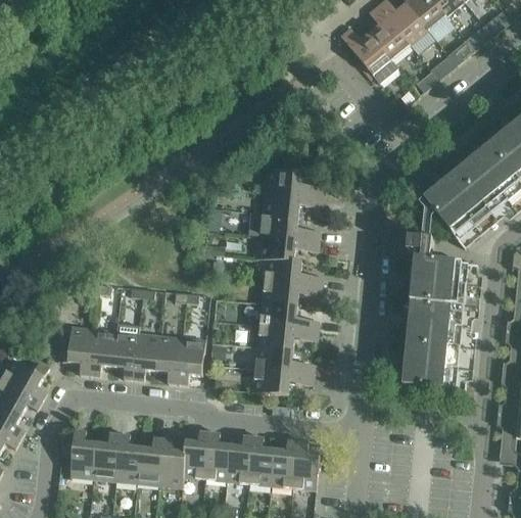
[(382,0),(376,5),(408,44),(426,30),(405,2),(395,9),(388,0),(382,0)]
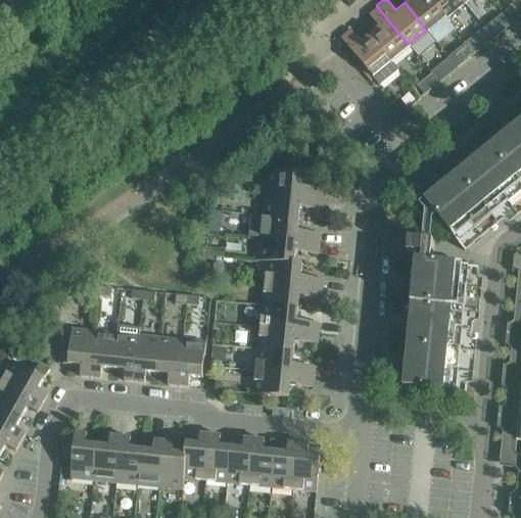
[(407,0),(405,2),(426,30),(444,14),(432,0),(407,0)]
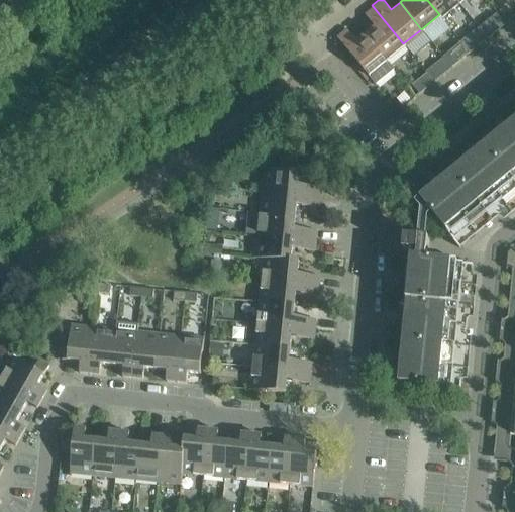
[(427,0),(439,14),(456,0),(427,0)]
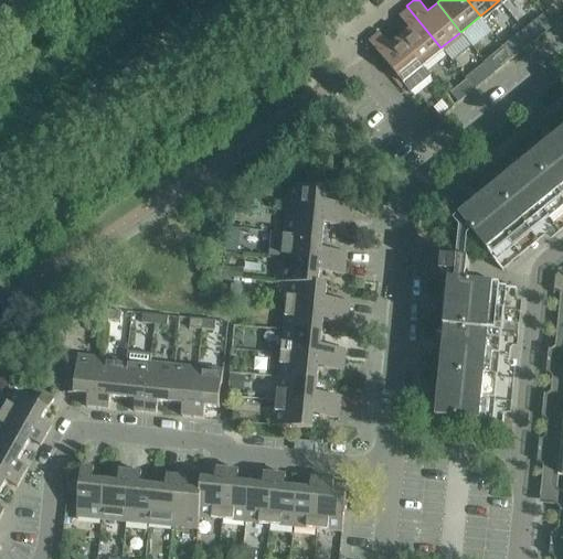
[(409,25),(397,34),(422,64),(441,47),(406,6),(397,12),(409,25)]
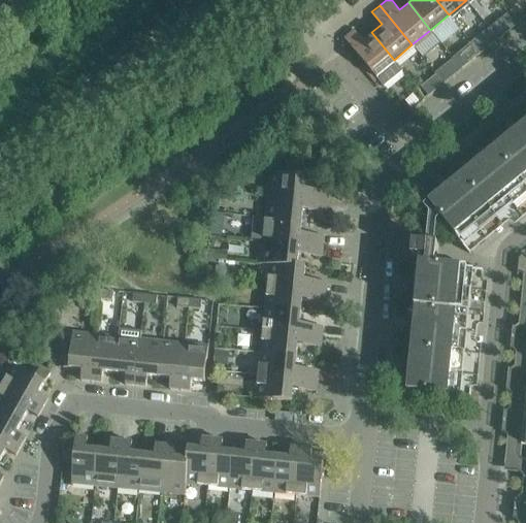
[(494,31),(497,35),(512,23),(514,21),(511,17),(504,9),(496,17),(488,24),(494,31)]
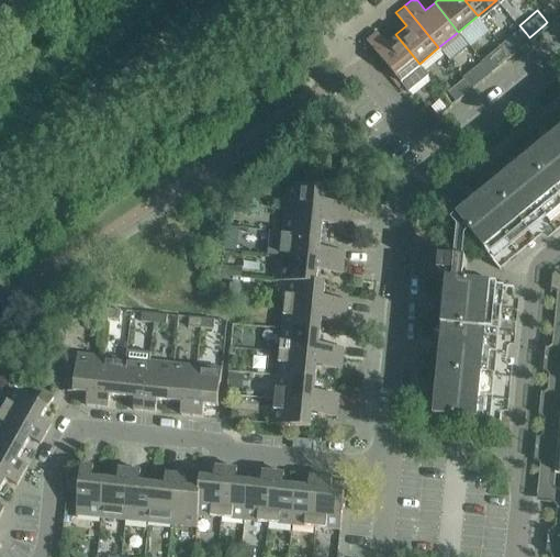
[(515,29),(500,42),(503,46),(510,54),(529,37),(526,33),(519,25),(515,29)]
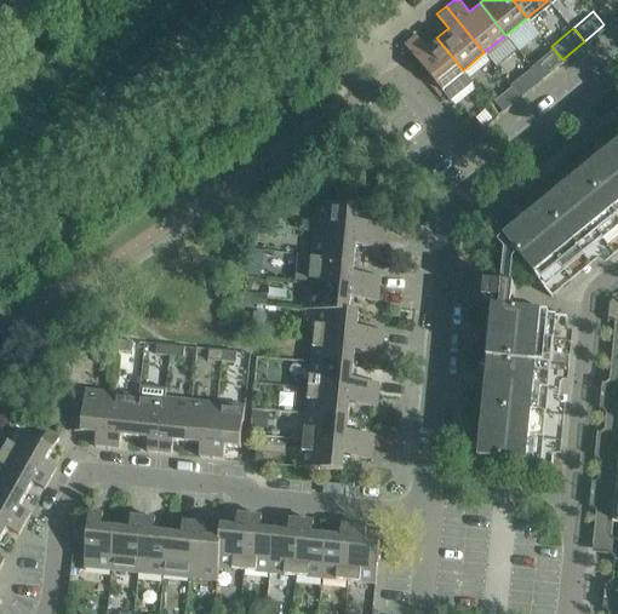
[(463,70),(436,38),(427,46),(415,32),(402,41),(441,87),(463,70)]
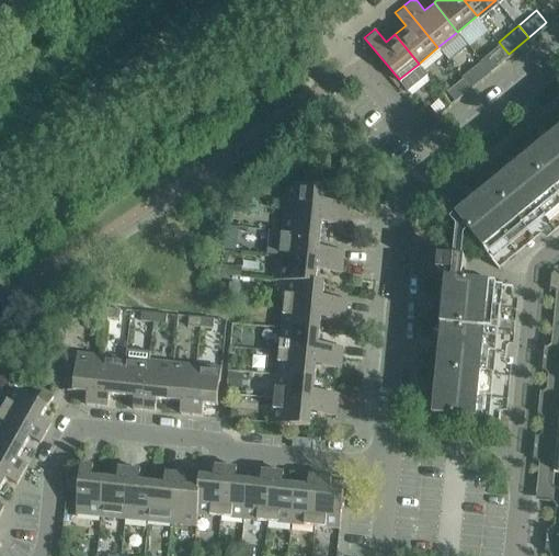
[(479,57),(489,69),(498,61),(487,48),(478,56),(479,57)]
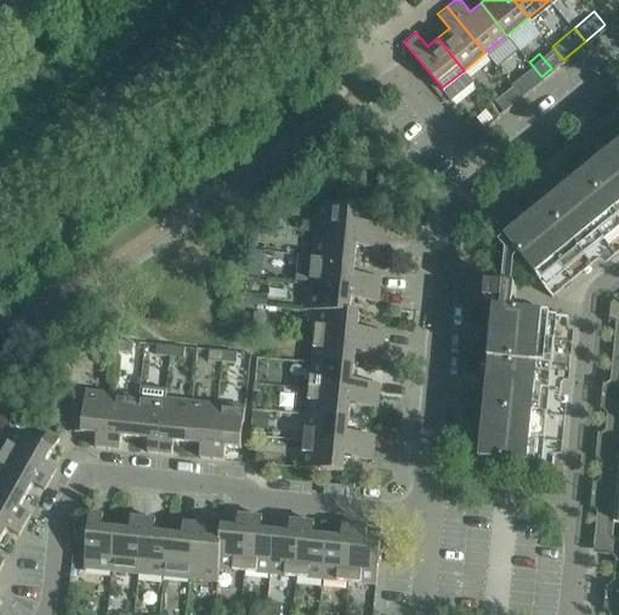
[(511,83),(520,94),(541,77),(531,63),(509,81),(511,83)]
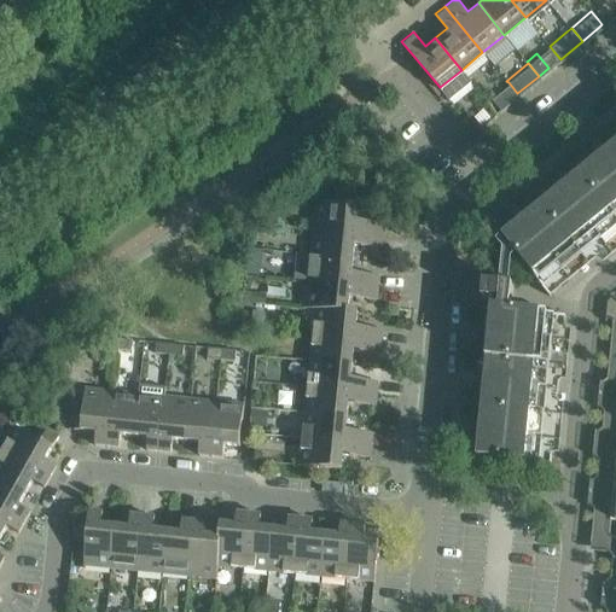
[(511,98),(517,93),(509,82),(490,97),(499,108),(511,98)]
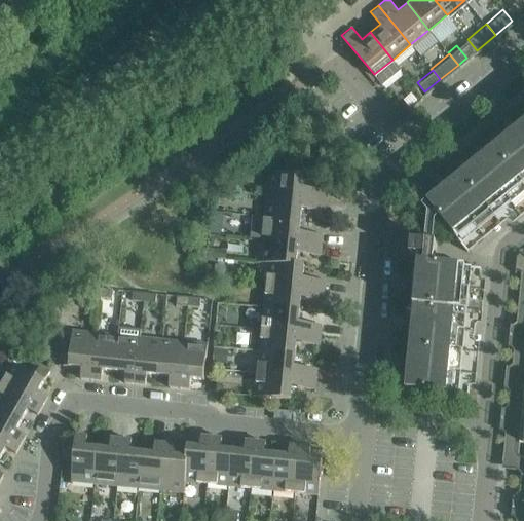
[(523,102),(521,98),(503,112),(511,120),(523,109),(523,102)]
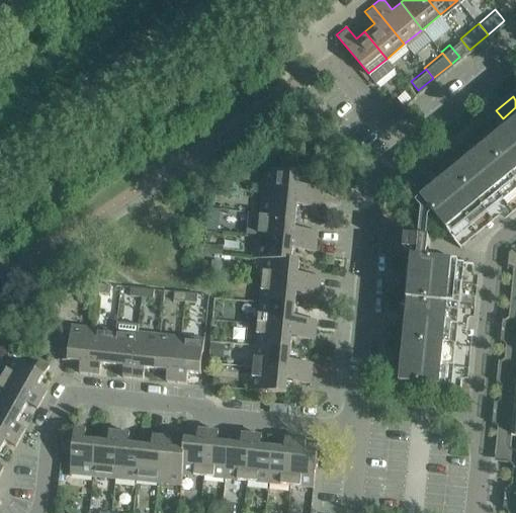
[(395,98),(389,102),(394,109),(400,105),(395,98)]
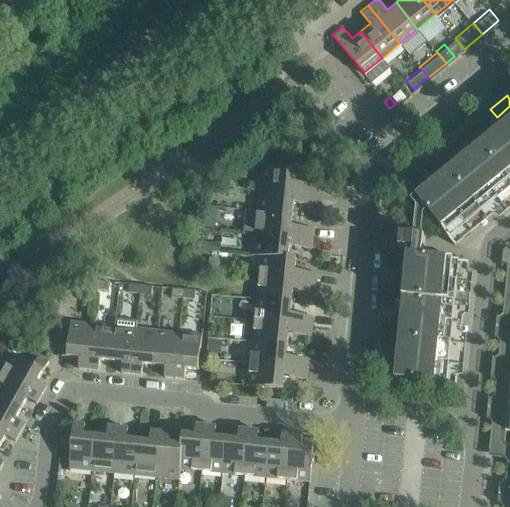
[(509,116),(415,194),(441,227),(509,170),(509,116)]
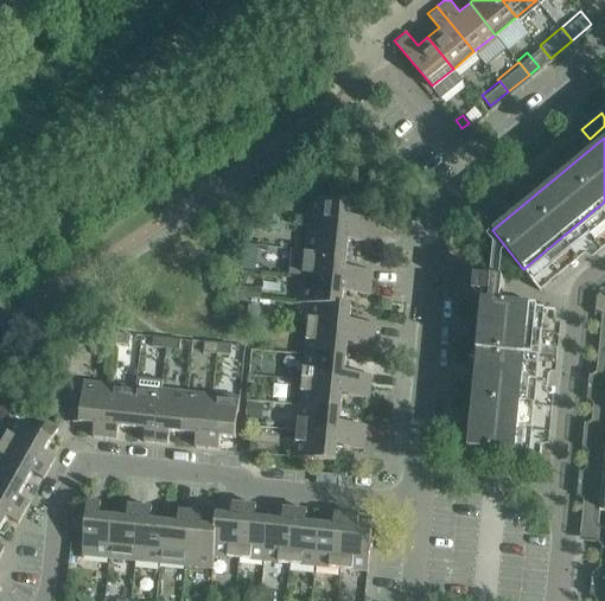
[(527,174),(507,190),(515,199),(534,184),(527,174)]
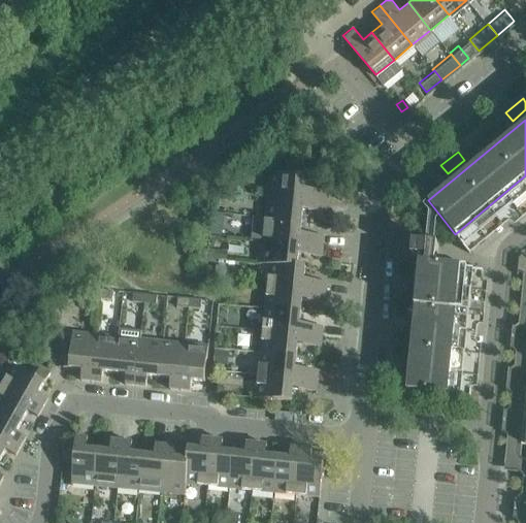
[(269,169),(266,192),(325,198),(326,188),(303,186),(304,172),(269,169)]
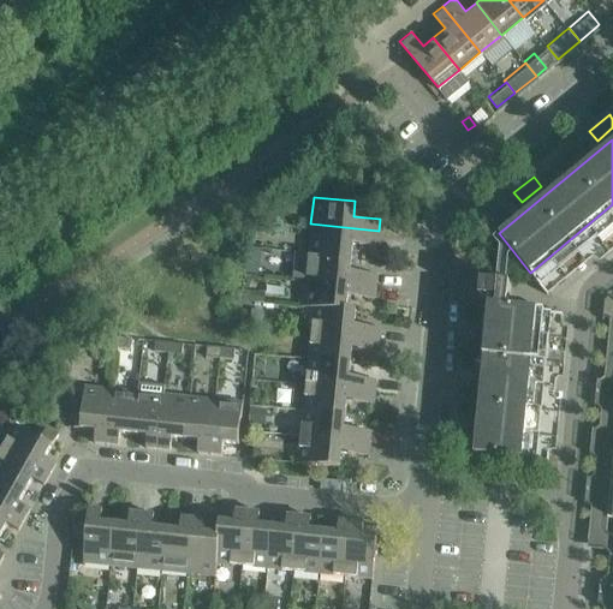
[(310,224),(308,249),(350,254),(351,239),(378,243),(379,231),(310,224)]
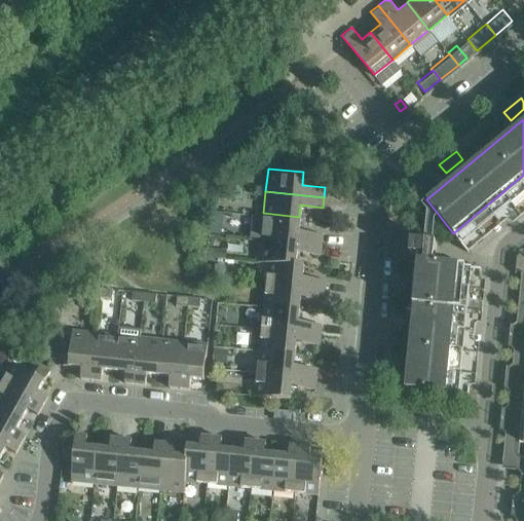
[(263,213),(261,235),(320,242),(321,231),(298,228),(299,217),(263,213)]
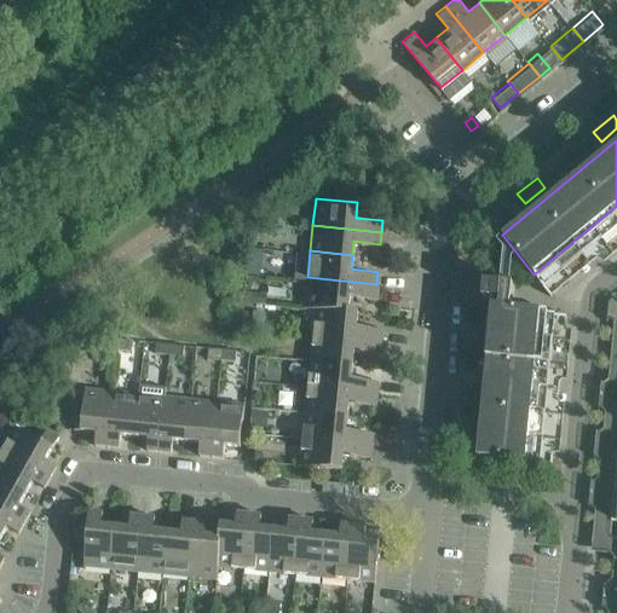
[(305,305),(315,305),(347,307),(349,293),(375,295),(376,284),(307,277),(305,305)]
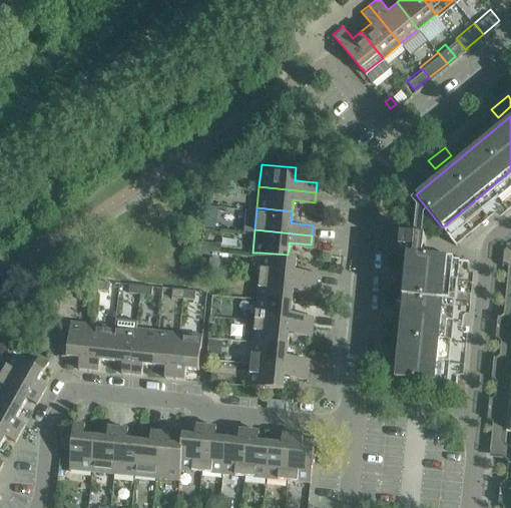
[(394,377),(436,381),(448,257),(422,254),(424,233),(400,231),(399,244),(407,245),(394,377)]
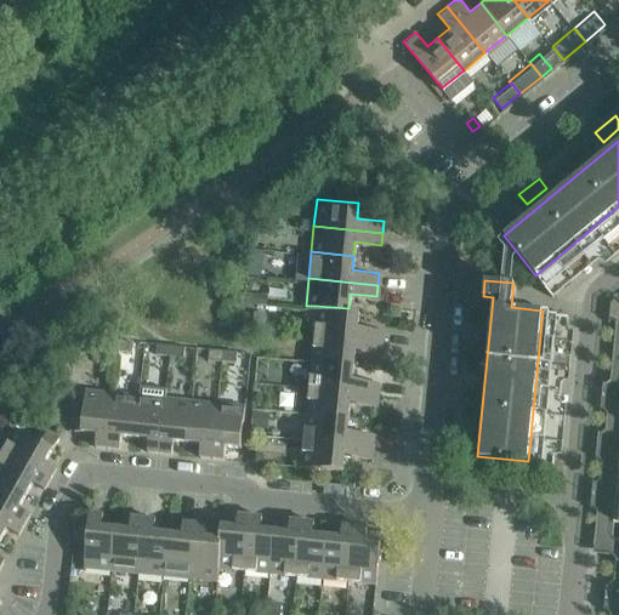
[(316,306),(313,332),(381,339),(382,326),(356,324),(358,308),(348,308),(316,306)]
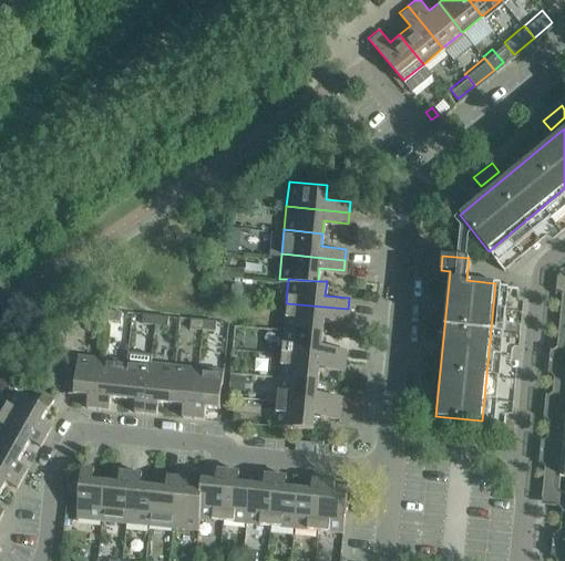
[(286,303),(283,326),(321,330),(322,318),(347,320),(348,309),(286,303)]
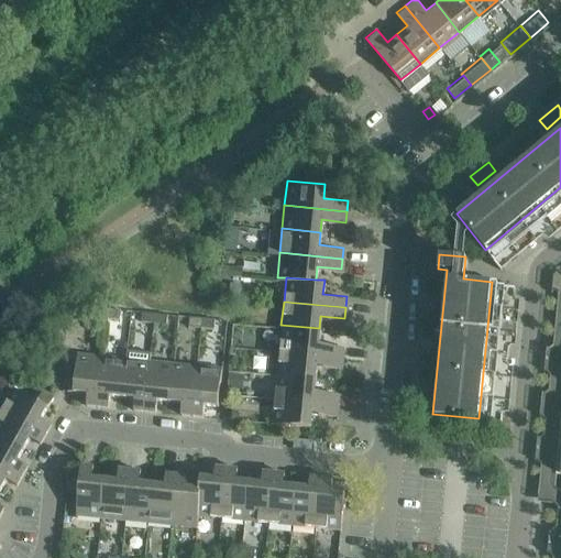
[(105,315),(118,316),(119,306),(106,305),(105,315)]
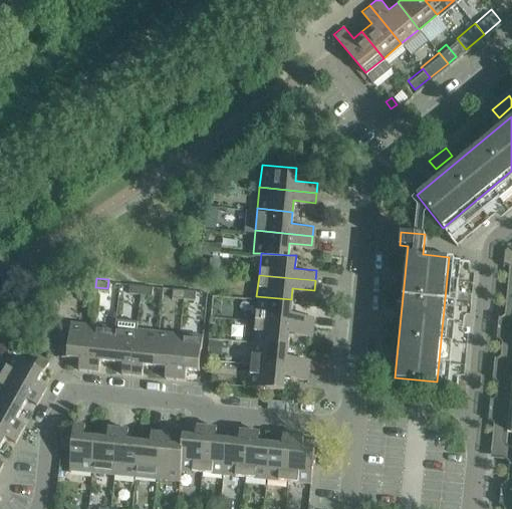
[(128,290),(139,291),(140,282),(129,281),(128,290)]
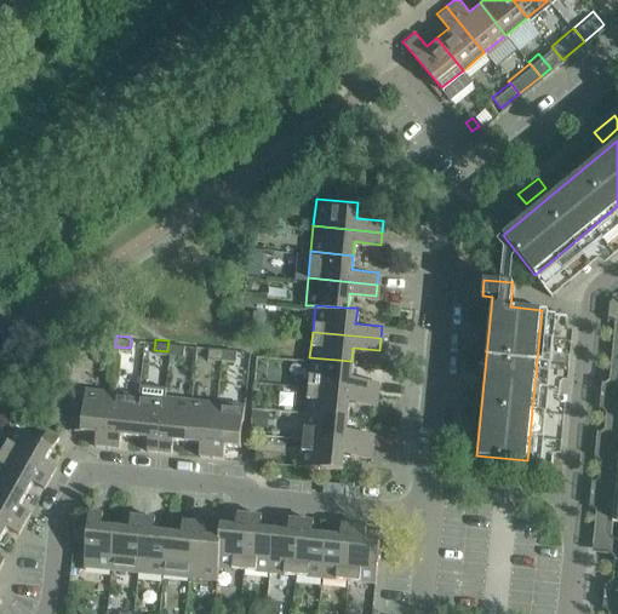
[(169,340),(167,351),(182,353),(183,343),(169,340)]
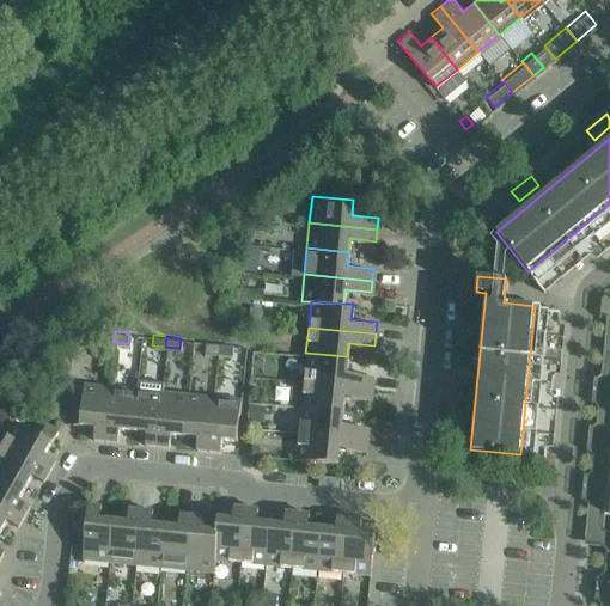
[(202,350),(218,352),(218,342),(203,340),(202,350)]
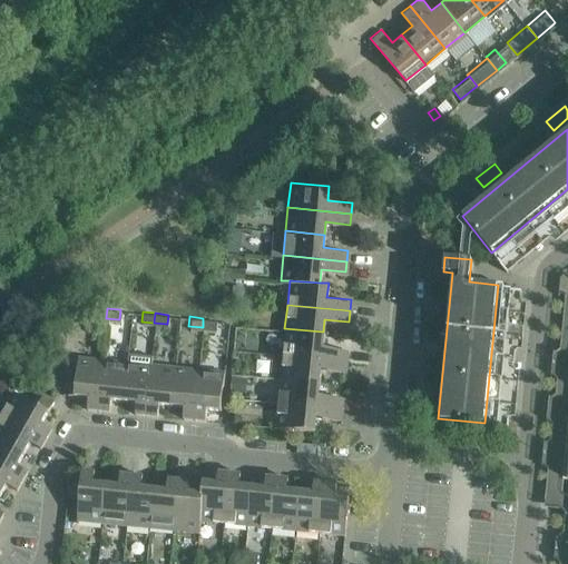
[(203,318),(203,327),(215,329),(216,319),(203,318)]
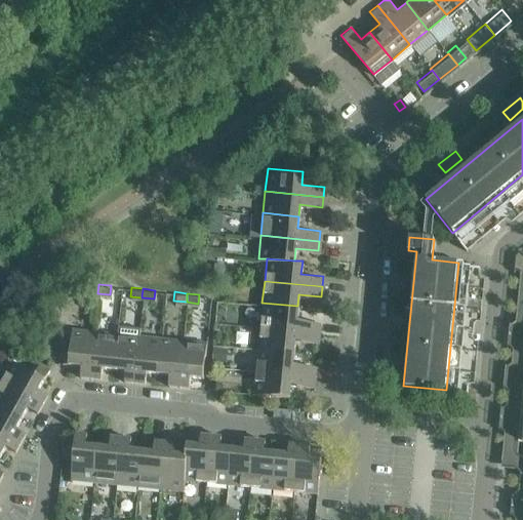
[(262,303),(259,325),(318,330),(319,320),(296,318),(297,306),(262,303)]
